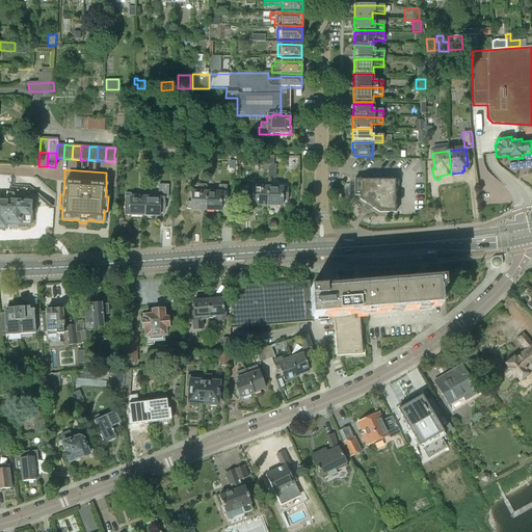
[(396,212),(396,187),(396,180),(360,180),(354,180),(354,196),(366,204),(367,206),(370,209),(373,209),(379,212),(396,212)]
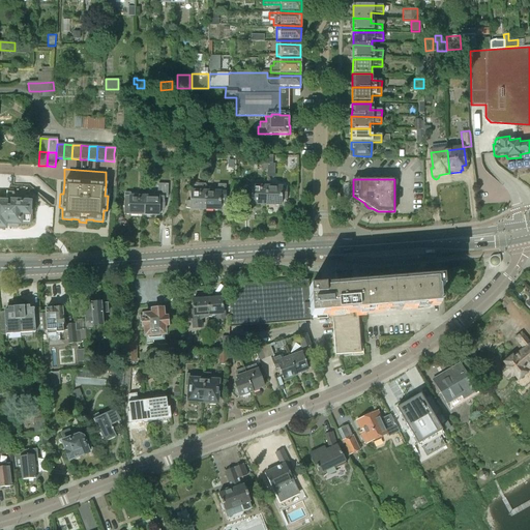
[(252,205),(266,205),(267,186),(267,181),(256,181),(256,186),(253,186),(252,196),(247,197),(247,203),(252,204),(252,205)]
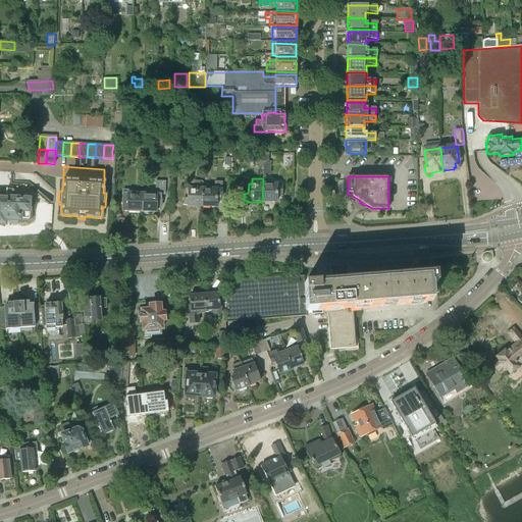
[(188,207),(203,207),(203,189),(203,184),(203,181),(195,181),(189,179),(187,181),(189,186),(188,198),(184,199),(184,205),(188,206),(188,207)]
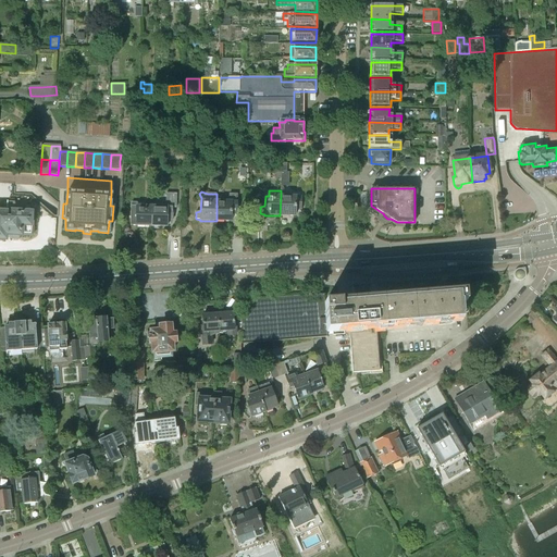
[(161,207),(152,207),(151,226),(166,227),(168,220),(173,220),(173,208),(176,209),(176,194),(165,194),(165,202),(164,202),(161,205),(161,207)]
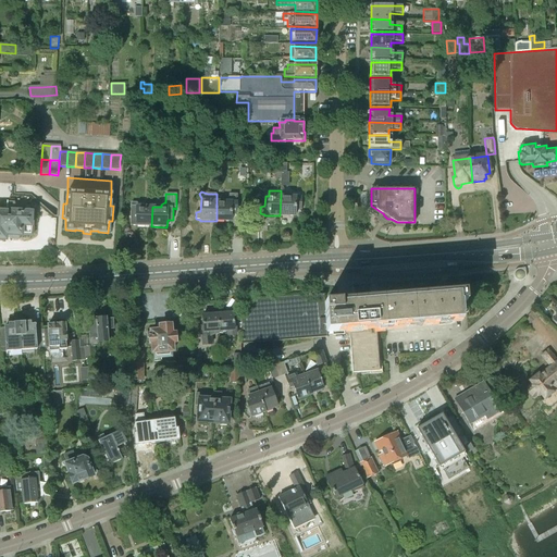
[(217,196),(217,201),(217,221),(231,221),(232,214),(237,214),(237,194),(225,194),(225,196),(217,196)]
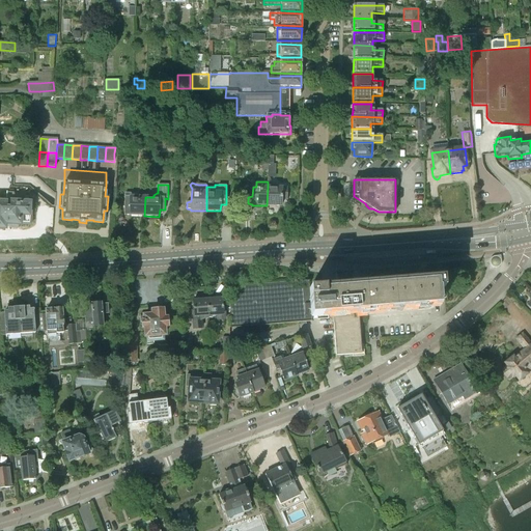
[(287,188),(268,187),(267,205),(281,206),(282,199),(287,200),(287,188)]
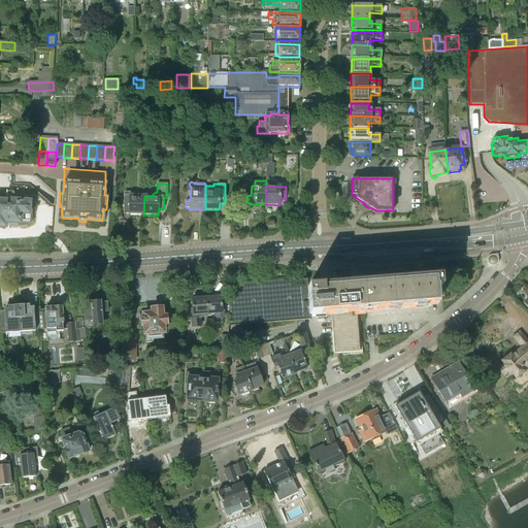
[(6,199),(0,199),(0,227),(5,227),(5,223),(9,223),(9,224),(11,224),(11,227),(18,228),(19,224),(21,224),(31,224),(32,200),(24,200),(25,193),(6,192),(6,199)]
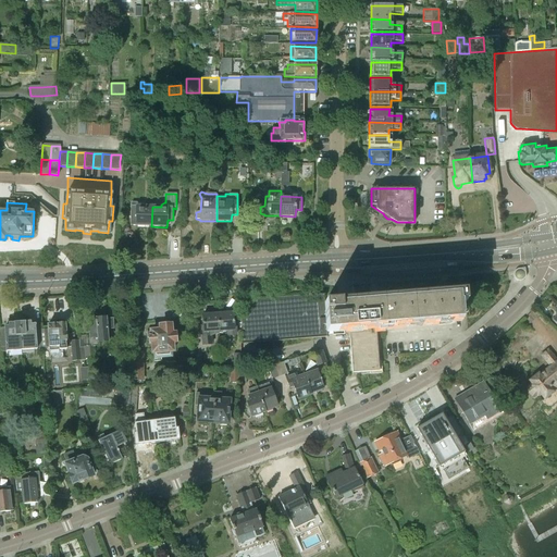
[(136,226),(151,226),(152,207),(136,206),(136,217),(132,218),(132,224),(136,225),(136,226)]
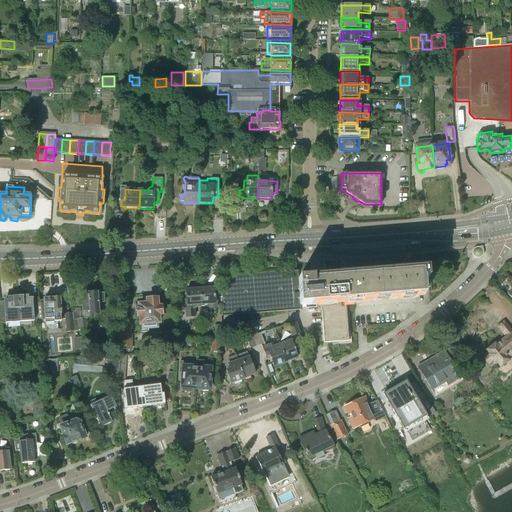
[(472,254),(472,255),(473,256),(474,257),(474,258),(475,258),(476,259),(478,259),(479,259),(481,258),(482,257),(482,256),(483,256),(483,255),(483,254),(483,253),(483,252),(483,251),(483,247),(477,247),(476,247),(475,248),(474,248),(474,249),(473,250),(472,251),(472,252),(472,253),(472,254)]
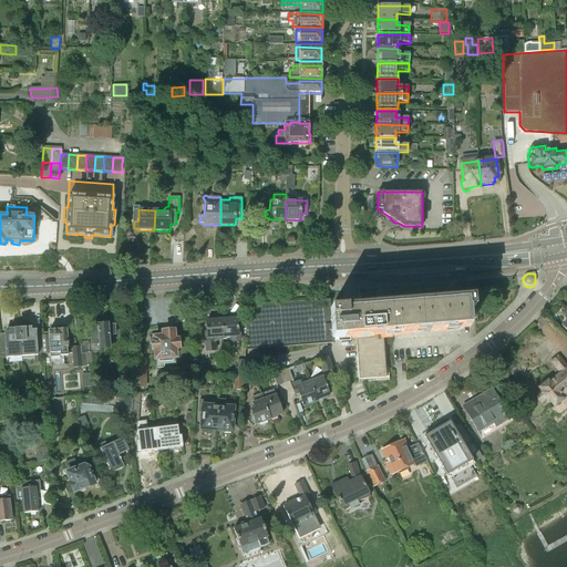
[(463,325),(470,323),(468,309),(474,309),(473,297),(331,309),(330,299),(247,305),(245,350),(286,347),(332,343),(332,339),(356,337),(359,380),(389,378),(388,369),(385,369),(383,334),(463,328),(463,325)]
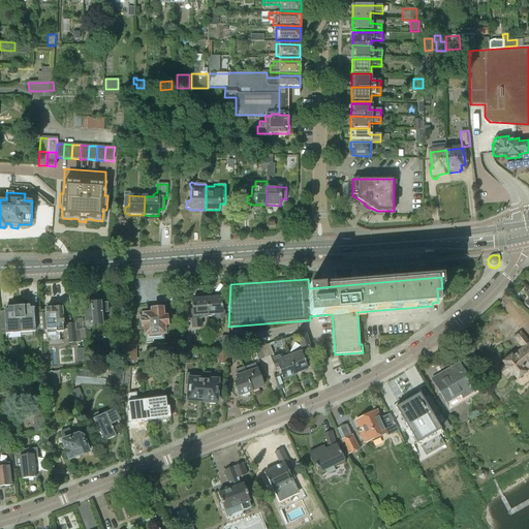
[(221,297),(207,298),(208,314),(216,313),(216,320),(224,319),(223,312),(222,312),(221,297)]
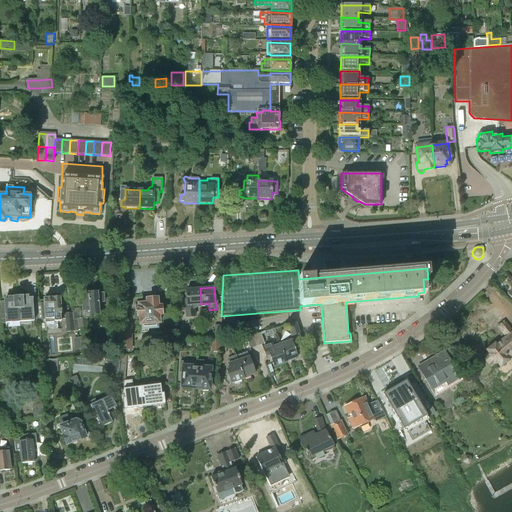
[(201,306),(201,304),(200,288),(186,289),(187,304),(186,304),(186,310),(187,318),(194,317),(193,309),(201,306)]
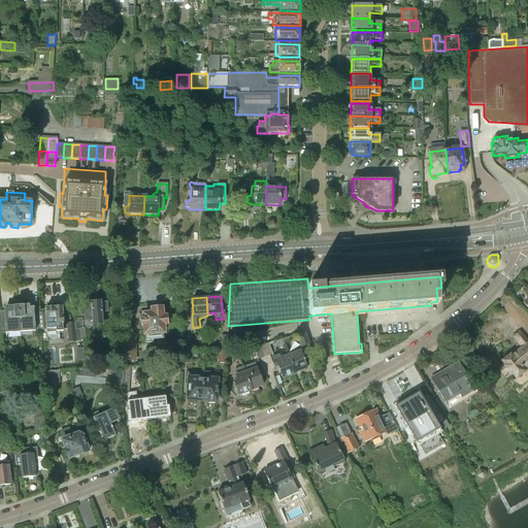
[(85,303),(85,304),(83,304),(84,310),(80,311),(80,317),(84,317),(84,319),(75,319),(76,330),(80,330),(80,338),(90,338),(90,329),(94,328),(94,324),(102,324),(101,312),(107,311),(107,303),(101,303),(101,302),(92,303),(91,301),(85,301),(85,303)]
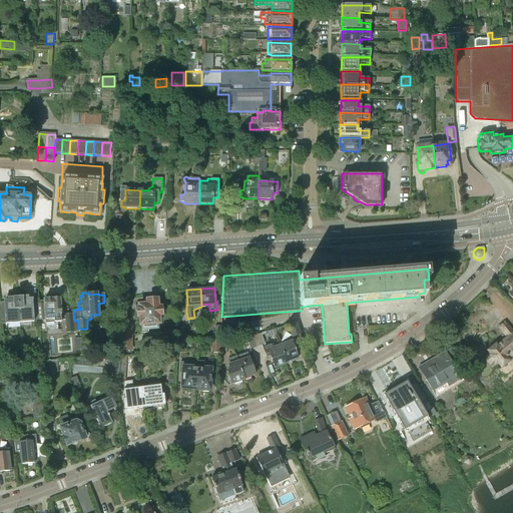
[(38,317),(39,321),(39,325),(46,324),(47,331),(58,330),(58,322),(61,322),(61,316),(60,299),(58,297),(55,297),(53,299),(44,300),(44,304),(37,305),(38,306),(39,317),(38,317)]
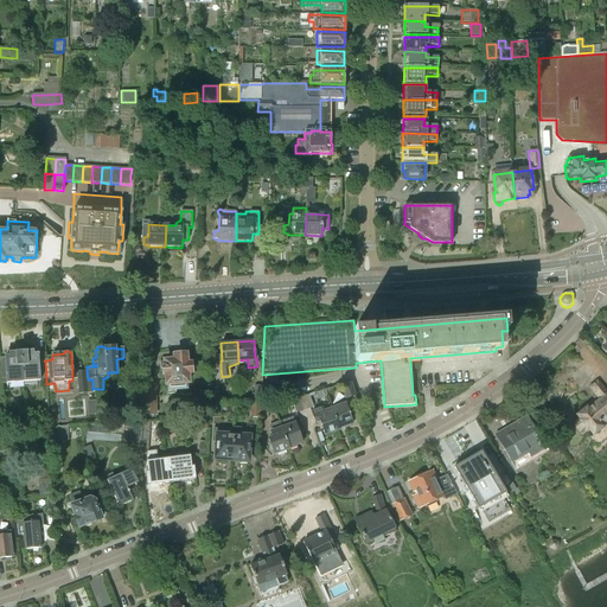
[(7,383),(23,382),(21,352),(10,353),(10,357),(5,357),(6,363),(0,363),(0,364),(1,375),(6,375),(7,383)]
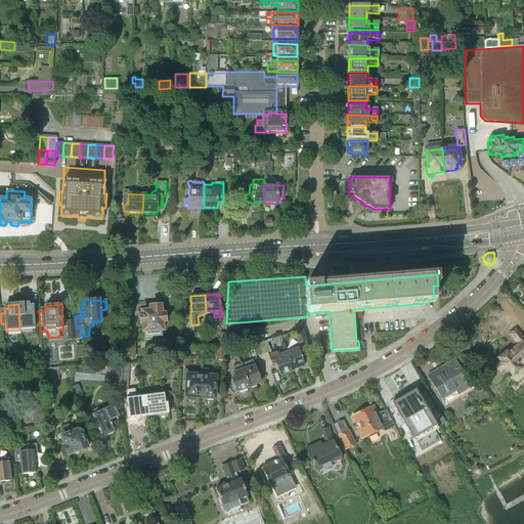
[(34,324),(39,323),(40,323),(39,312),(33,313),(33,306),(29,306),(29,304),(18,304),(19,330),(35,329),(34,324)]
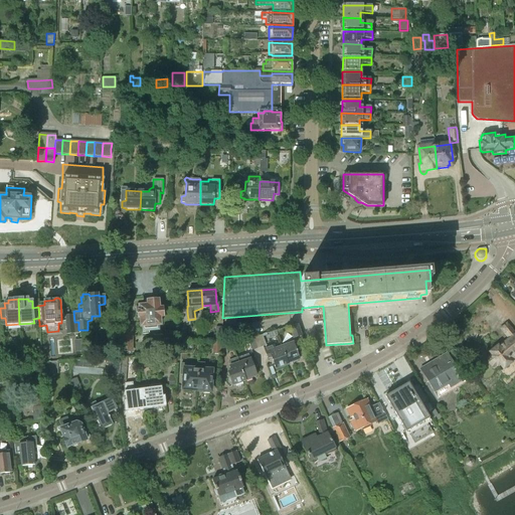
[(148,306),(136,307),(136,313),(138,313),(139,317),(141,317),(142,327),(143,327),(143,332),(159,330),(159,325),(160,325),(159,317),(162,317),(161,309),(159,309),(158,301),(148,302),(148,306)]
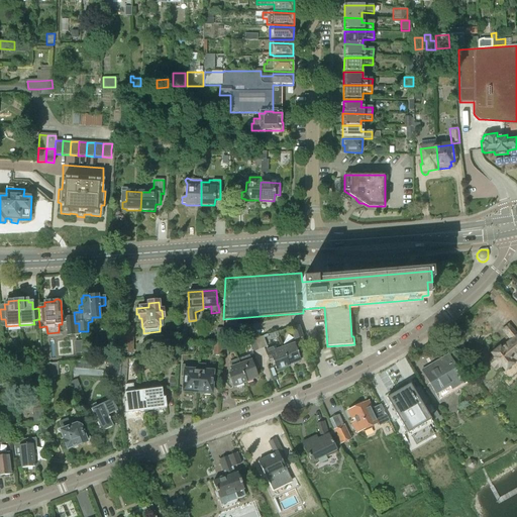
[(74,323),(73,316),(66,317),(68,335),(79,334),(79,323),(74,323)]
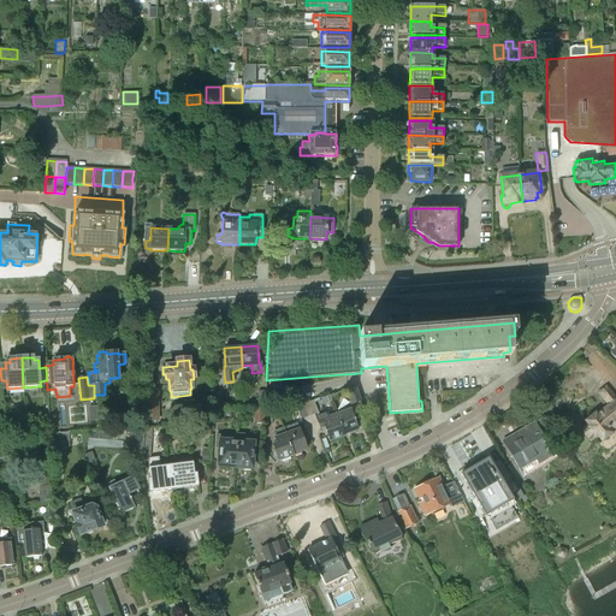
[(356,389),(349,391),(354,403),(361,402),(356,389)]
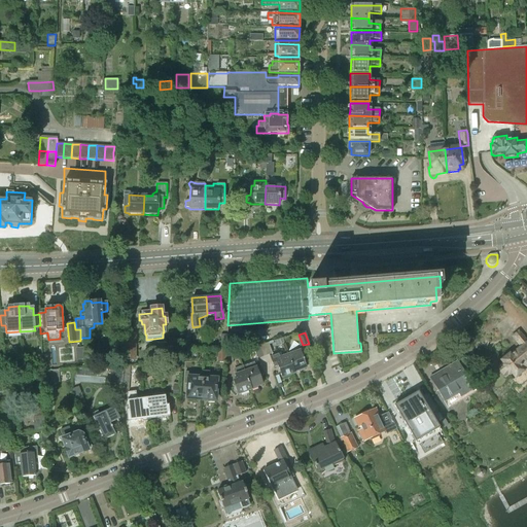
[(125,335),(125,359),(135,359),(135,335),(125,335)]
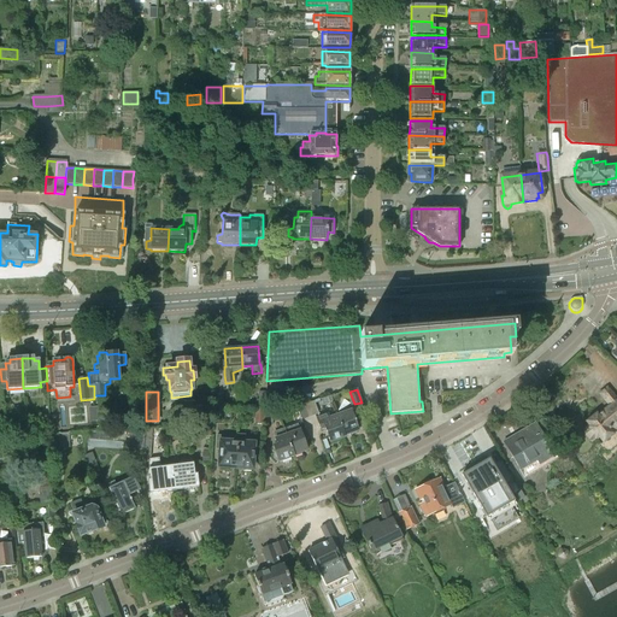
[(256,409),(264,409),(264,407),(265,407),(266,393),(259,392),(258,407),(256,407),(256,409)]
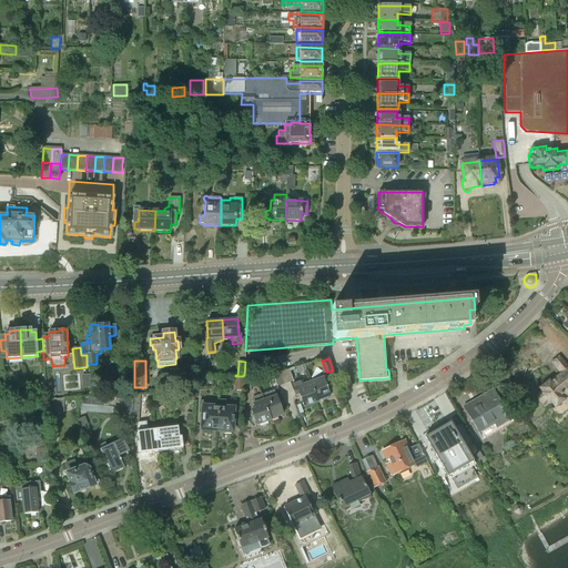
[(558,374),(554,369),(539,383),(543,386),(534,394),(567,433),(567,368),(566,367),(558,374)]
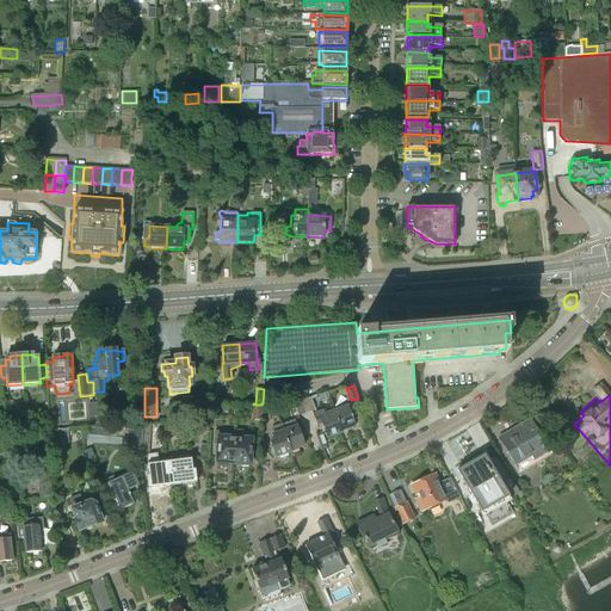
[(310,399),(301,401),(306,413),(312,411),(312,409),(314,408),(310,399)]
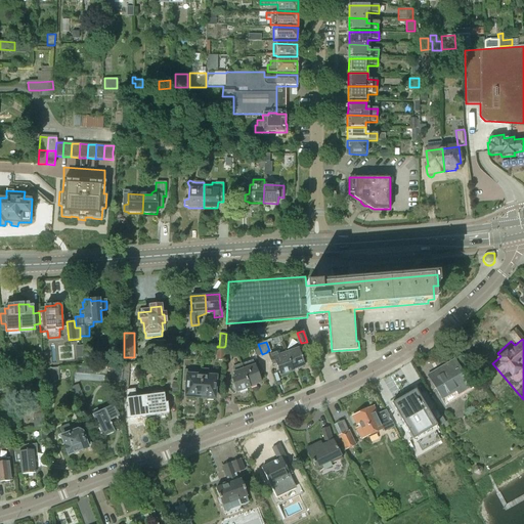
[(262,354),(258,344),(252,346),(256,356),(262,354)]
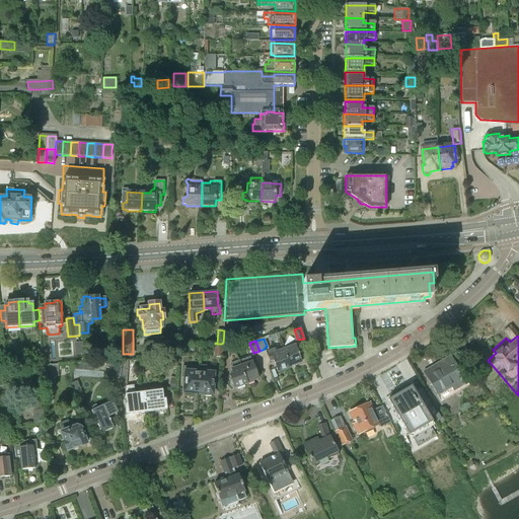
[(289,366),(294,365),(296,366),(299,364),(300,363),(301,362),(295,346),(283,350),(289,366)]
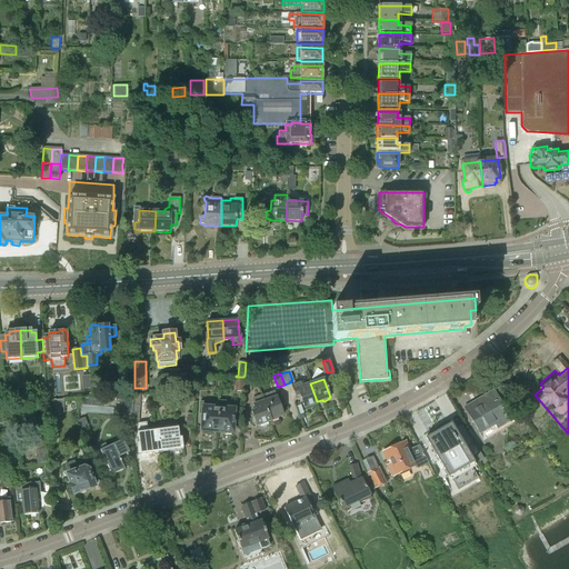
[(296,397),(300,395),(305,408),(318,403),(317,401),(310,383),(305,386),(303,382),(292,387),(296,397)]
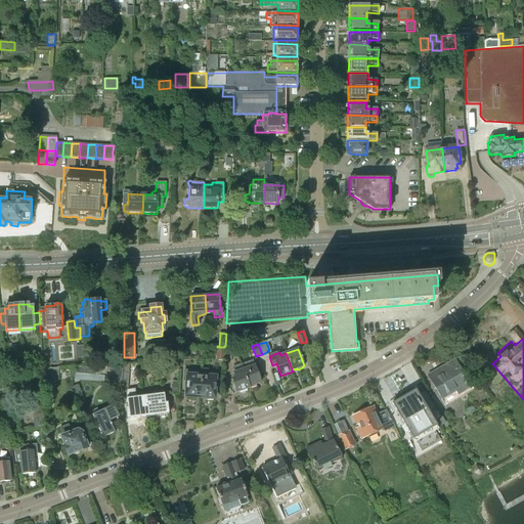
[(166,373),(179,372),(178,359),(165,360),(166,373)]
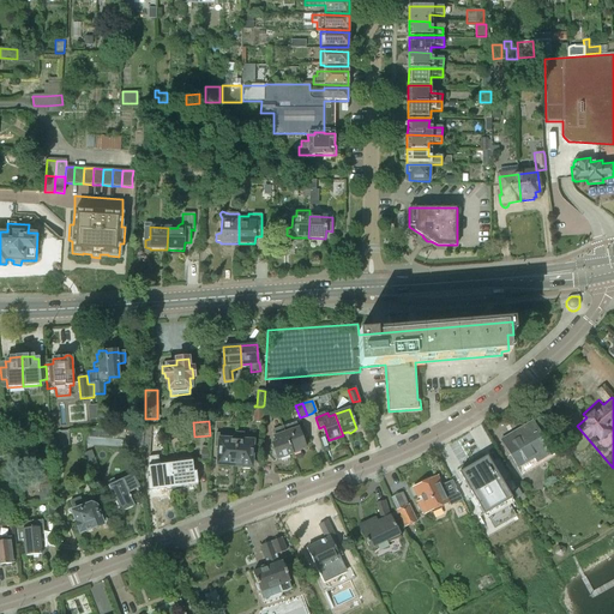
[(300,450),(306,449),(296,422),(282,427),(284,433),(293,455),(301,451),(300,450)]
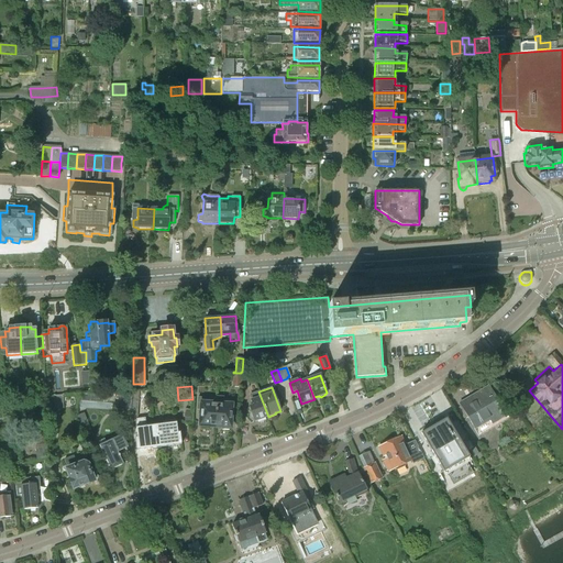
[(489,387),(460,405),(477,433),(506,416),(489,387)]
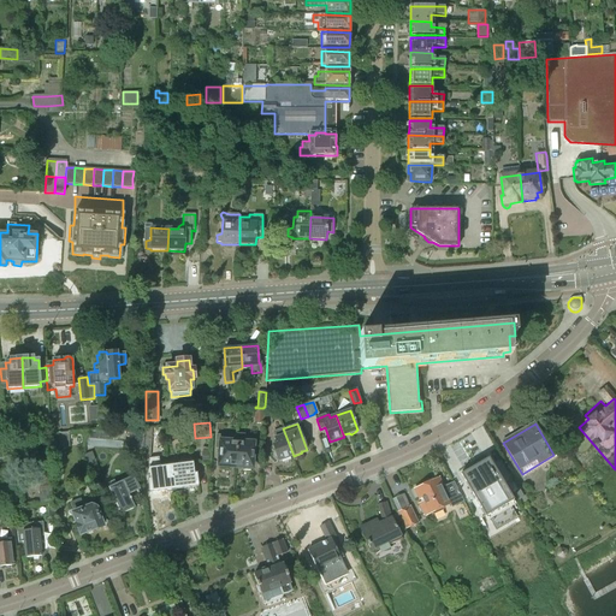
[(69,433),(51,436),(52,449),(70,448),(69,433)]
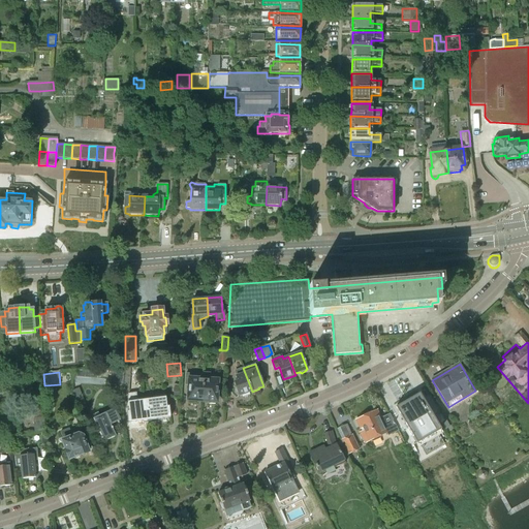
[(123,386),(124,374),(113,373),(112,386),(123,386)]
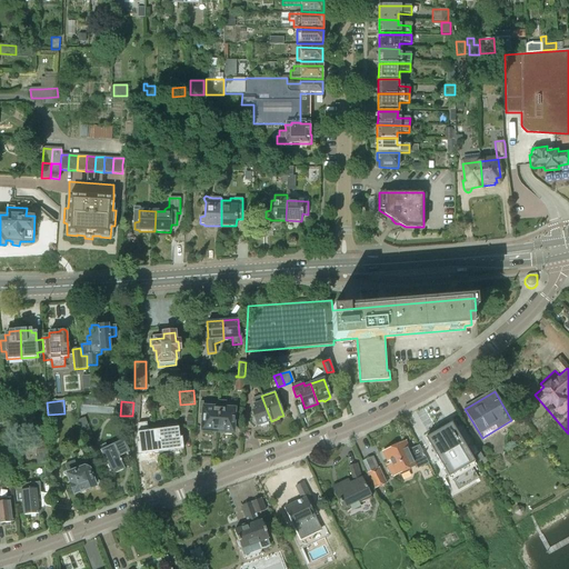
[(271,421),(263,401),(253,405),(256,410),(253,411),(255,413),(253,413),(255,416),(253,417),(253,422),(257,426),(258,426),(271,421)]
